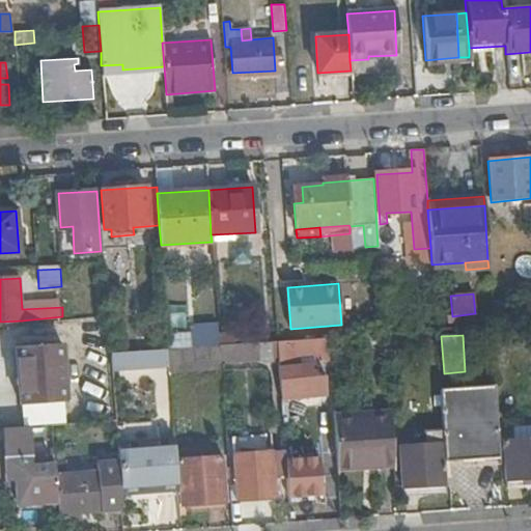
[(329,360),(328,337),(279,341),(280,356),(323,354),(323,361),(329,360)]
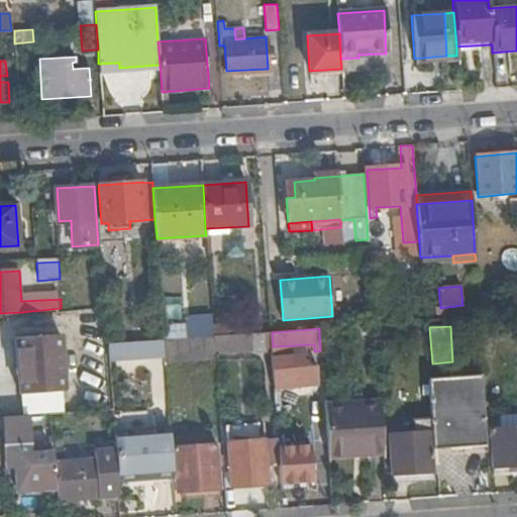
[(137,334),(137,341),(148,340),(164,339),(163,332),(137,334)]
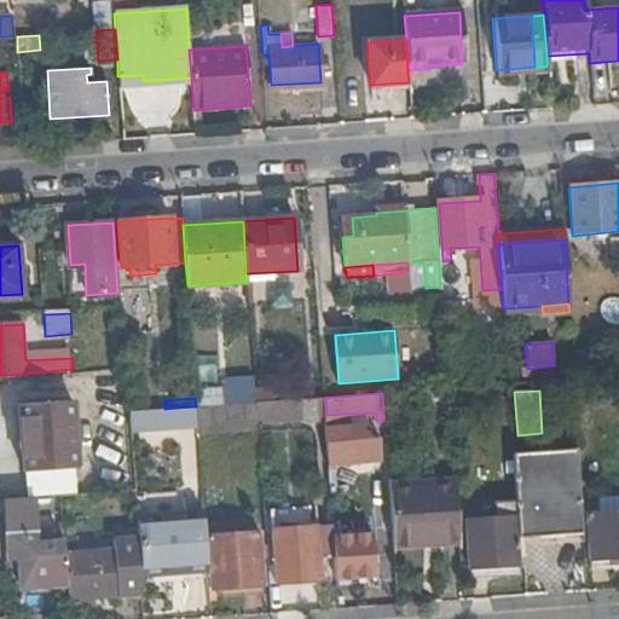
[(323,416),(322,398),(255,403),(256,420),(323,416)]
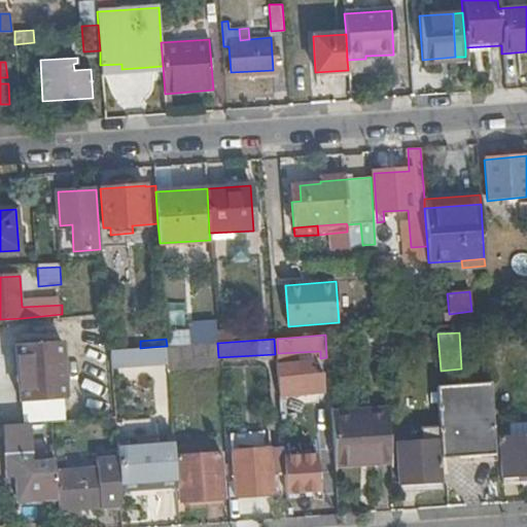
[(61,341),(15,344),(20,398),(65,395),(61,341)]
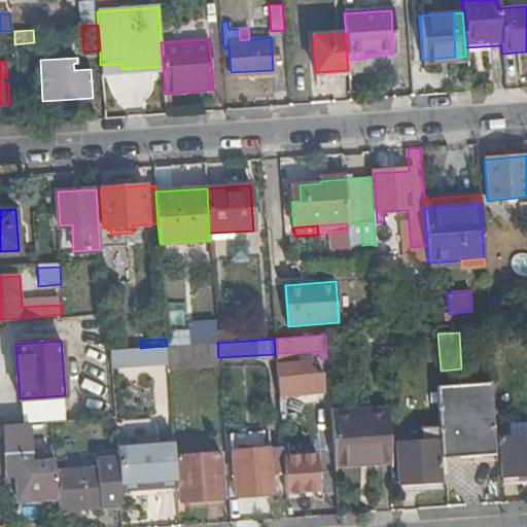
[(218,357),(217,343),(178,345),(167,346),(168,371),(219,367),(218,357)]
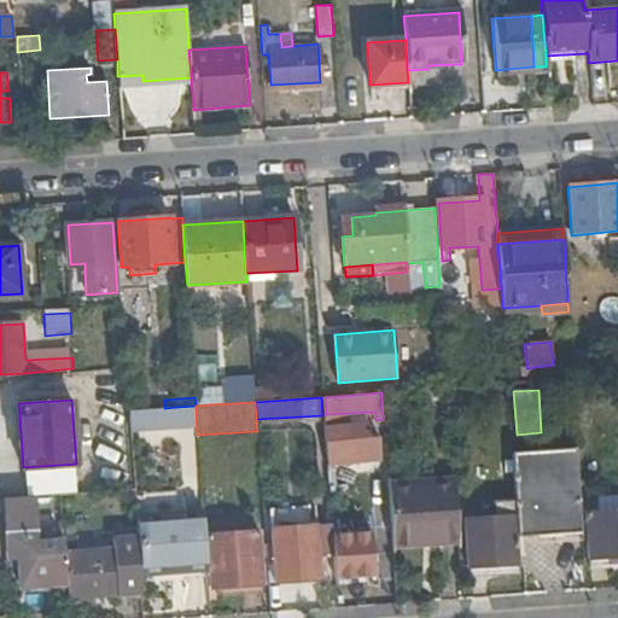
[(164,408),(129,410),(130,430),(179,425),(178,407),(164,408)]
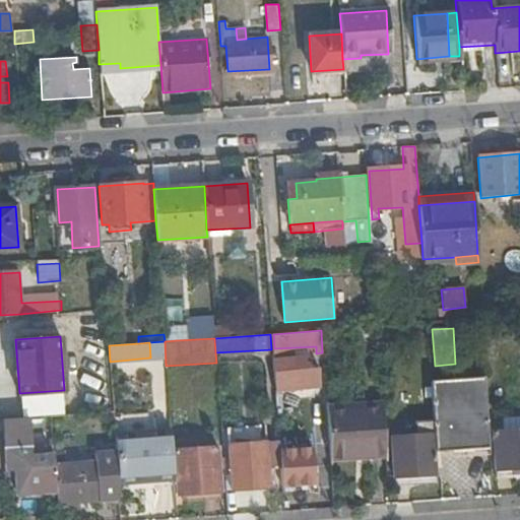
[(298,385),(297,370),(295,356),(275,358),(277,387),(298,385)]
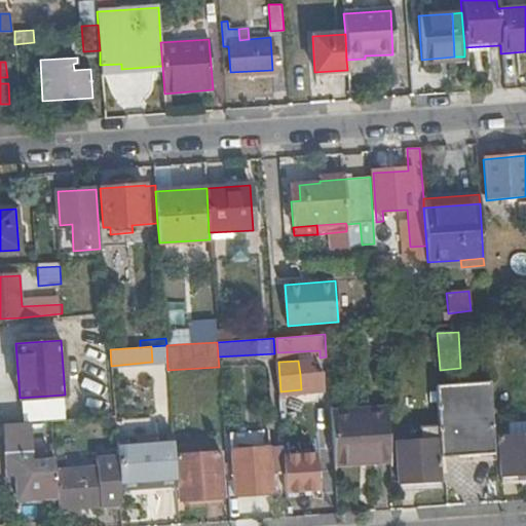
[(322,372),(300,374),(301,389),(323,387),(322,372)]
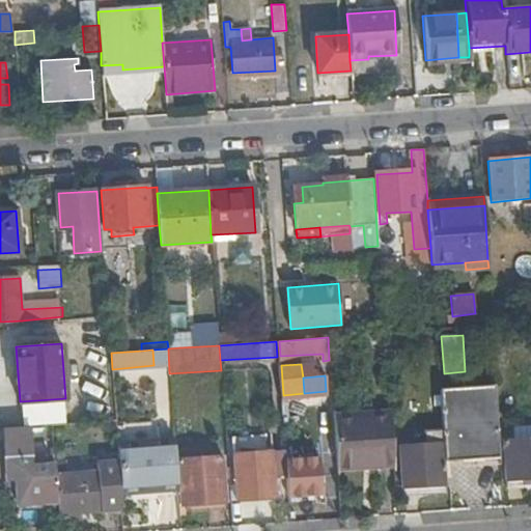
[(499,458),(495,386),(439,389),(442,444),(443,462),(499,458)]
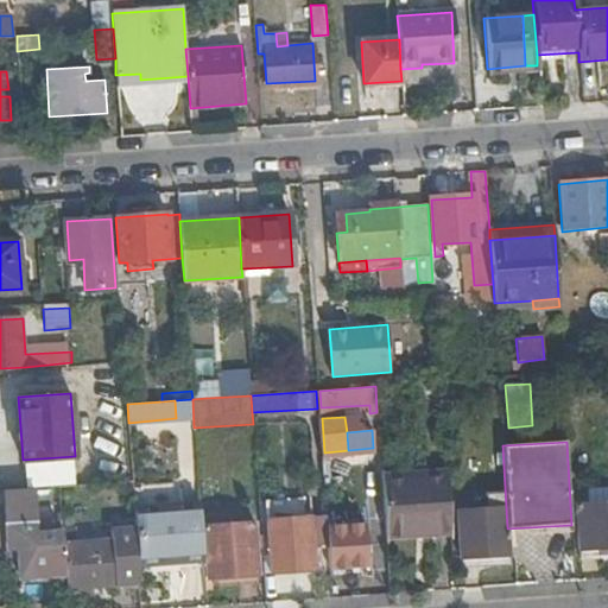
[(450,530),(447,474),(381,479),(386,534),(450,530)]
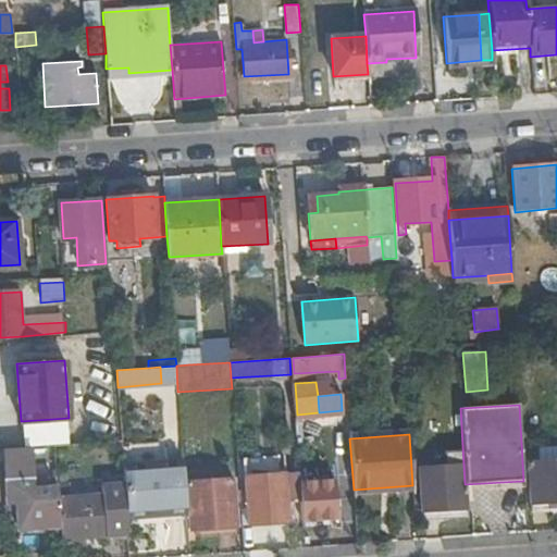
[(27,447),(2,449),(3,467),(29,465),(27,447)]
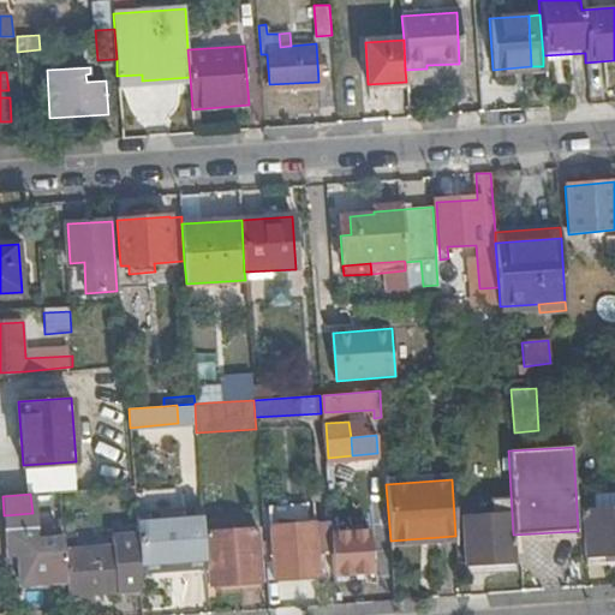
[(614,509),(583,512),(586,565),(609,563),(609,554),(614,553),(614,509)]
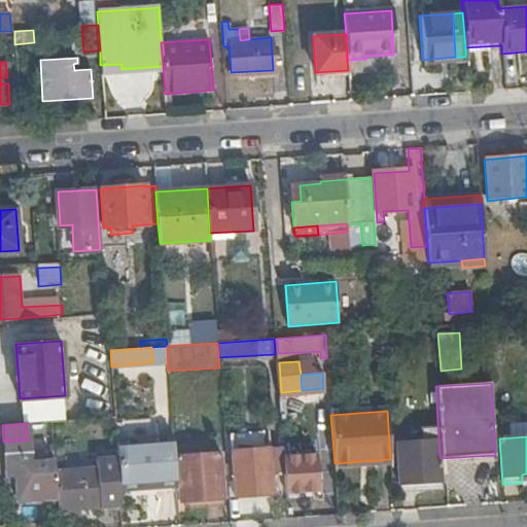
[(173,437),(116,442),(117,456),(119,490),(176,485),(173,437)]
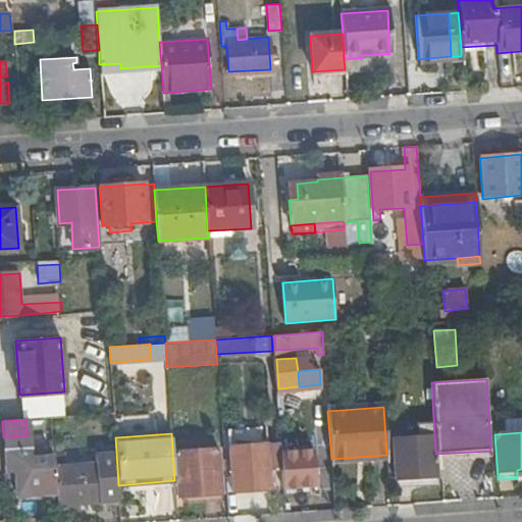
[(28,435),(3,437),(6,481),(14,480),(15,497),(55,493),(53,467),(53,454),(29,455),(28,435)]
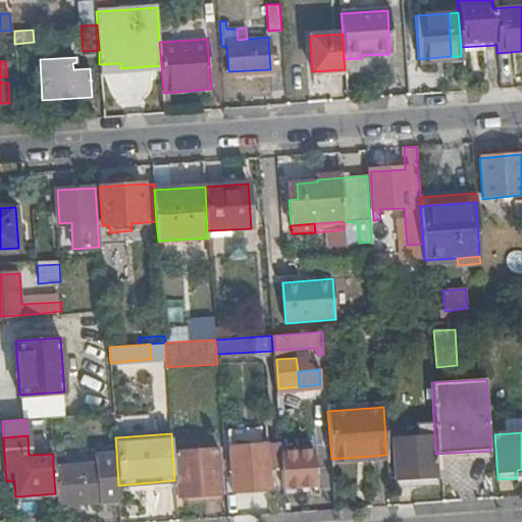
[(435,454),(434,436),(392,439),(396,485),(436,482),(435,475),(437,475),(435,454)]
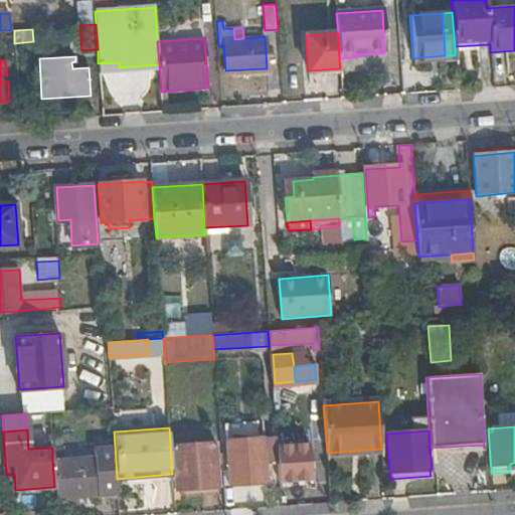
[(263,439),(226,442),(229,485),(266,482),(263,439)]
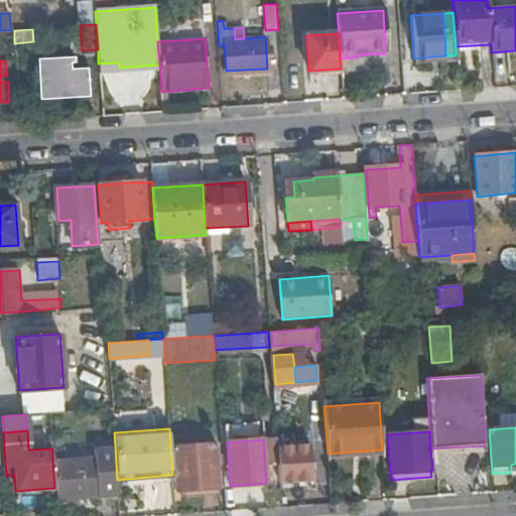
[(215,444),(172,447),(175,489),(218,487),(215,444)]
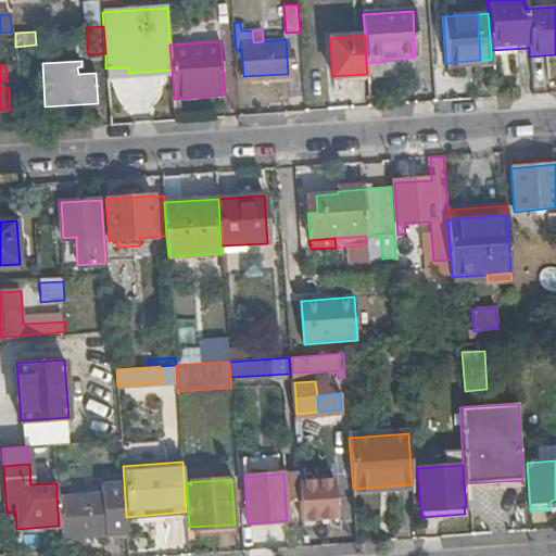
[(59,526),(60,539),(128,534),(126,517),(124,481),(101,482),(101,495),(57,497),(59,526)]
